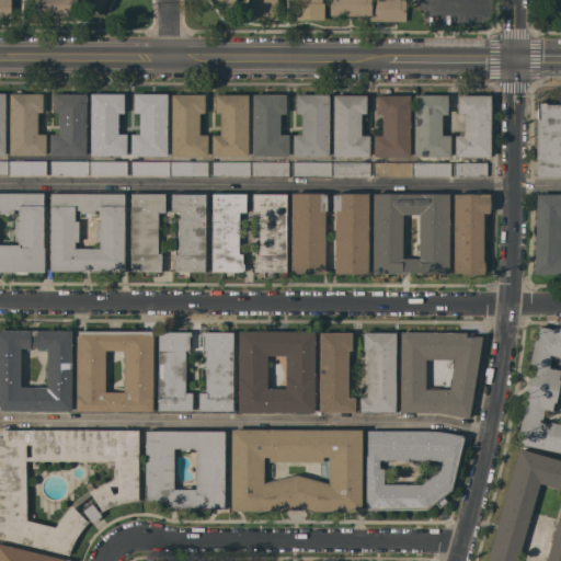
[(70,0),(70,16),(34,16),(34,0),(10,0),(10,20),(0,20),(0,0),(70,0)]
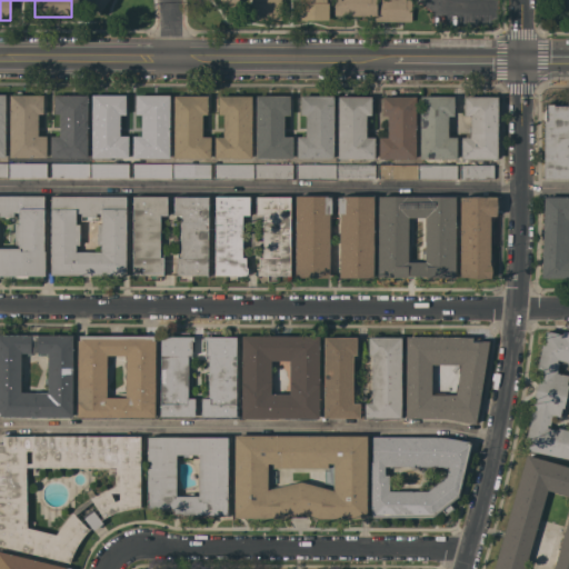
[(108,0),(101,10),(88,0),(108,0)]
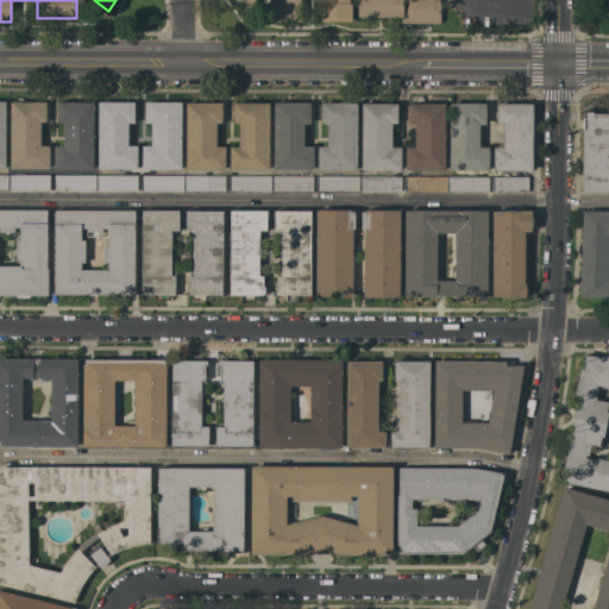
[(233,0),(246,10),(252,0),(233,0)]
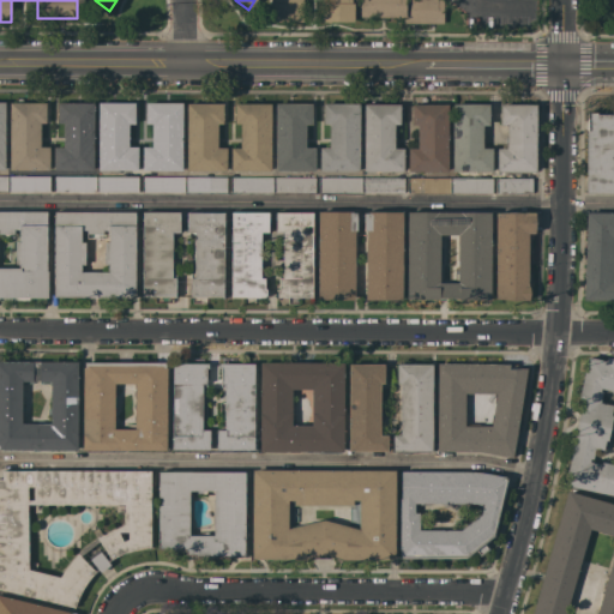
[(351,0),(351,2),(354,2),(354,22),(323,22),(323,0),(304,0),(304,22),(271,22),(271,2),(274,2),(274,0),(351,0)]
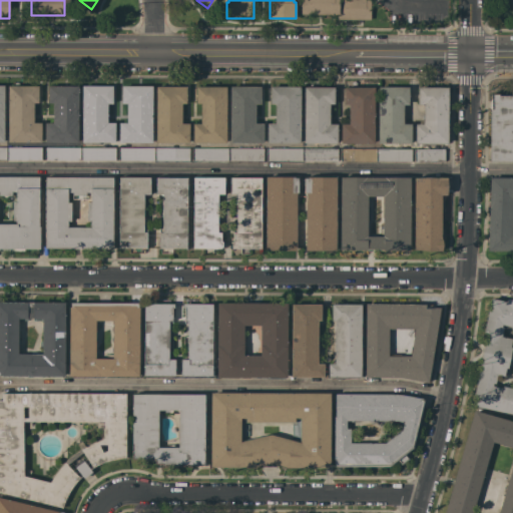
[(371,0),(371,20),(337,19),(338,14),(301,14),(301,0),(371,0)]
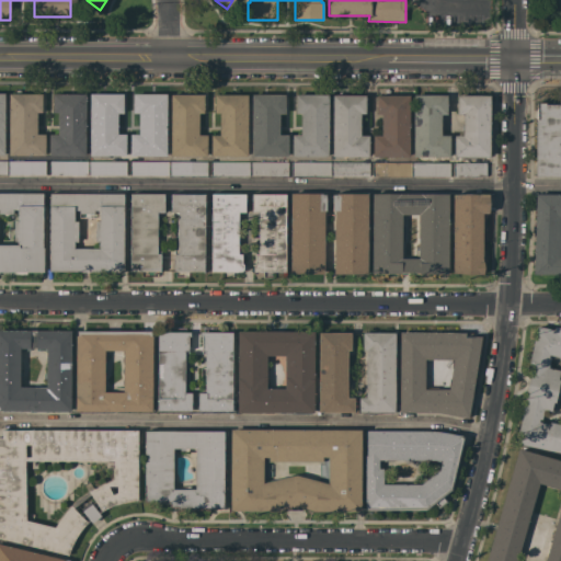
[(9,93),(42,93),(42,112),(36,112),(36,134),(45,134),(45,156),(9,156),(9,93)]
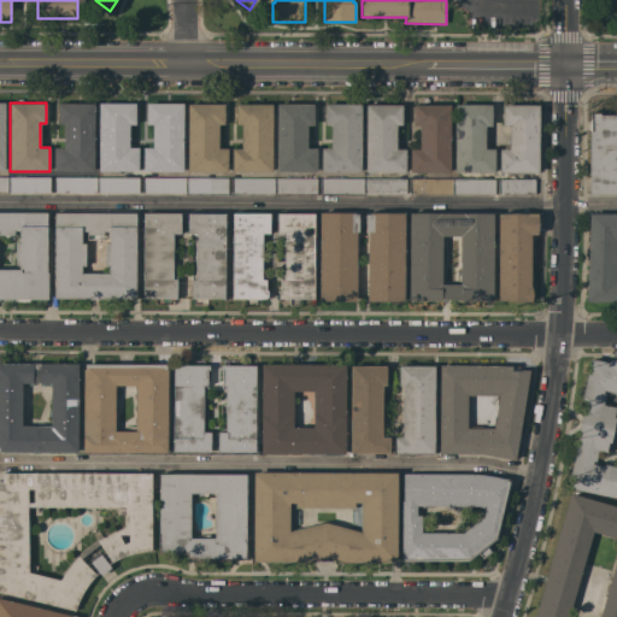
[(94,171),(54,171),(54,147),(64,147),(64,124),(58,124),(58,103),(94,104),(94,171)]
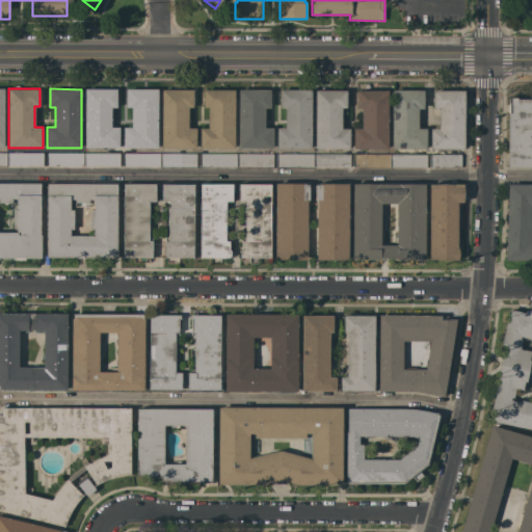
[(85,89),(116,89),(116,107),(111,107),(111,127),(120,127),(120,148),(85,148),(85,89)]
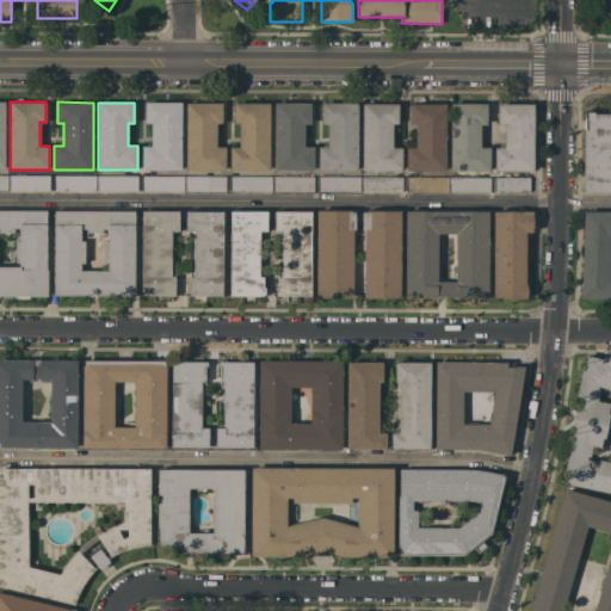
[(181,170),(142,170),(142,146),(152,146),(152,123),(146,123),(146,103),(181,103),(181,170)]
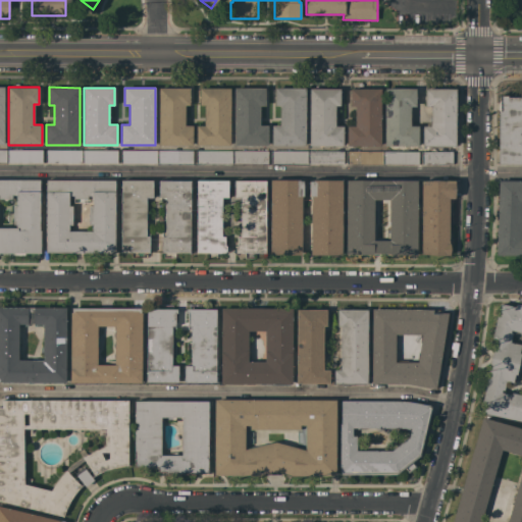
[(159,88),(190,88),(190,105),(185,105),(185,125),(193,125),(193,145),(159,145),(159,88)]
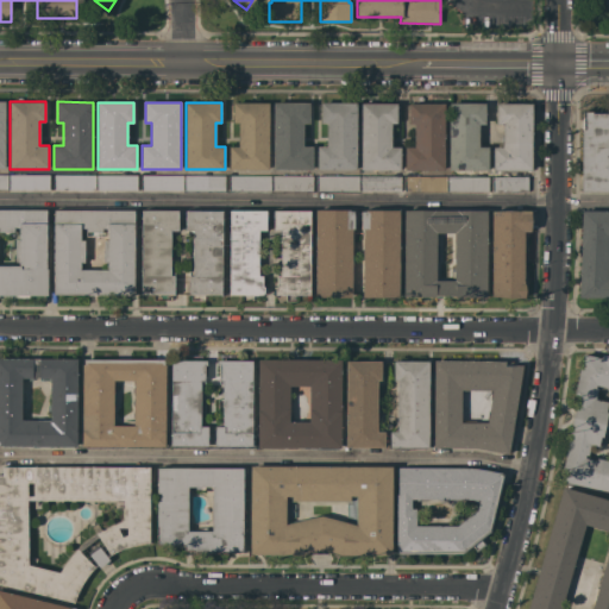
[(269,169),(230,169),(230,146),(239,146),(238,123),(233,123),(233,102),(269,102),(269,169)]
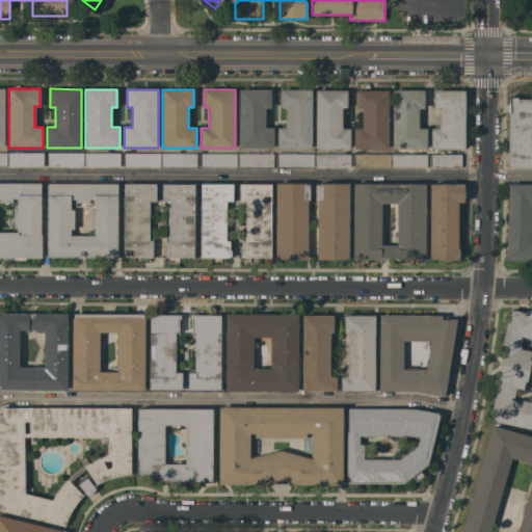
[(239,89),(270,89),(270,108),(264,108),(264,128),(272,128),(272,148),(239,148),(239,89)]
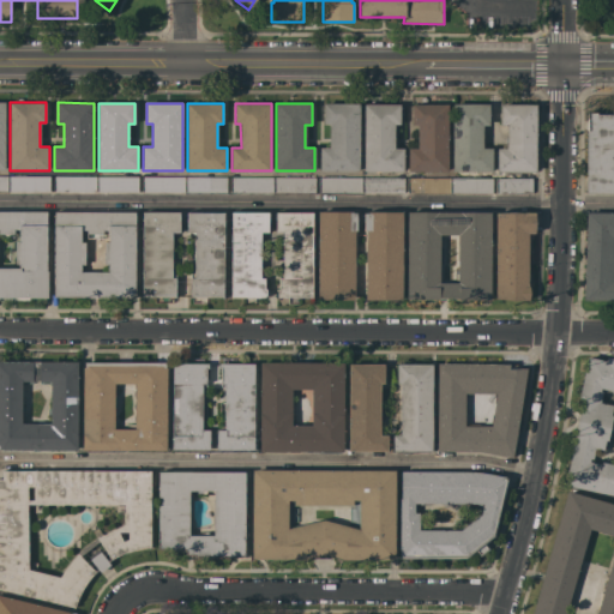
[(359,172),(320,170),(320,148),(329,148),(329,125),(323,125),(323,103),(360,103),(359,172)]
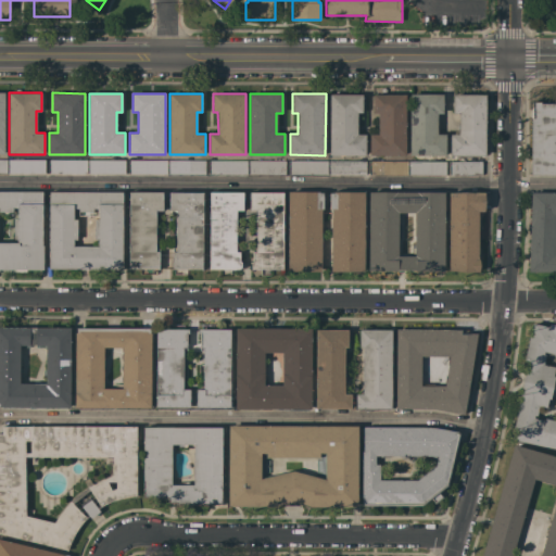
[(330,95),(363,95),(363,112),(357,112),(357,134),(366,134),(366,155),(330,155),(330,95)]
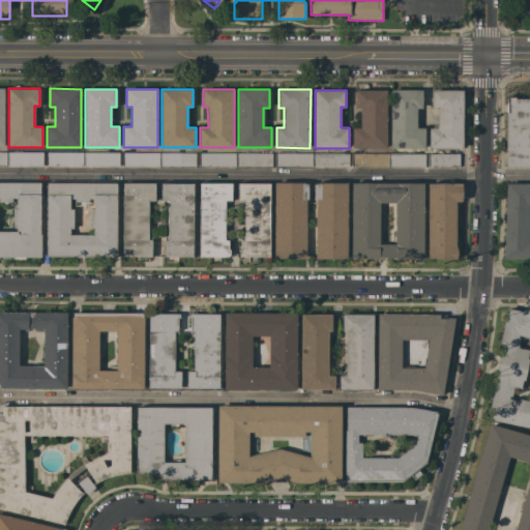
[(356,90),(387,90),(386,148),(352,148),(352,127),(360,128),(360,108),(355,108),(356,90)]
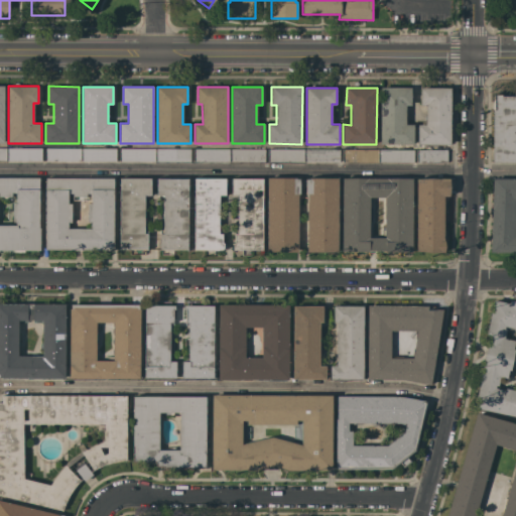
[(380,88),(411,88),(411,105),(405,105),(405,124),(413,124),(413,144),(380,144),(380,88)]
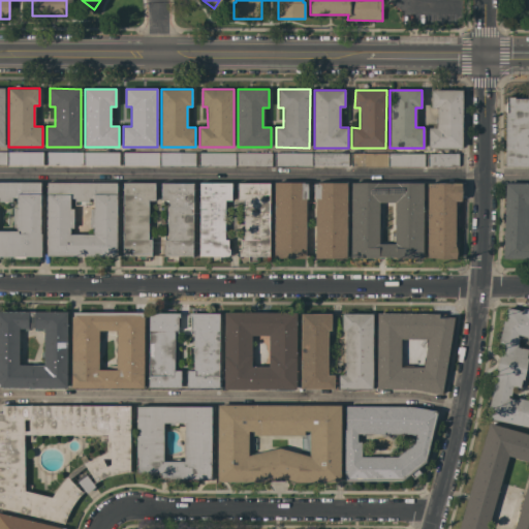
[(462,148),(428,148),(428,128),(436,128),(436,107),(431,107),(431,90),(462,90),(462,148)]
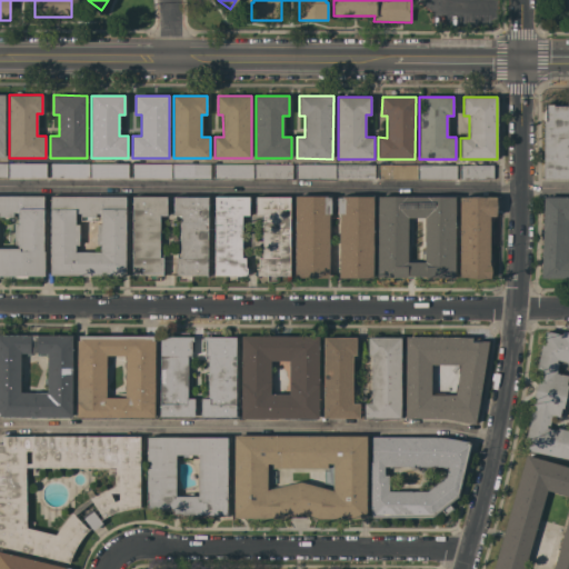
[(568,179),(543,179),(543,120),(545,120),(545,103),(553,105),(553,106),(568,106),(568,100),(568,179)]
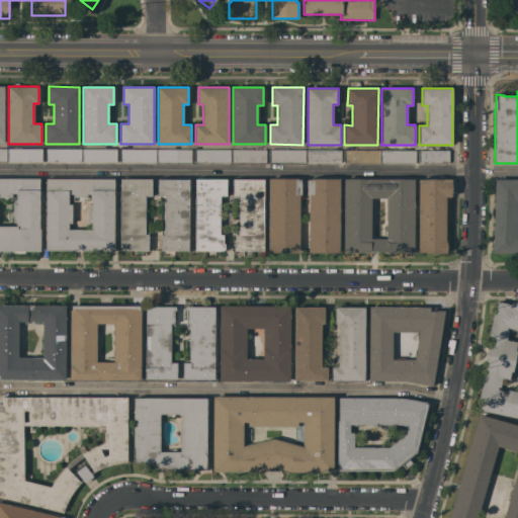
[(42,149),(41,161),(7,161),(7,149),(42,149)]
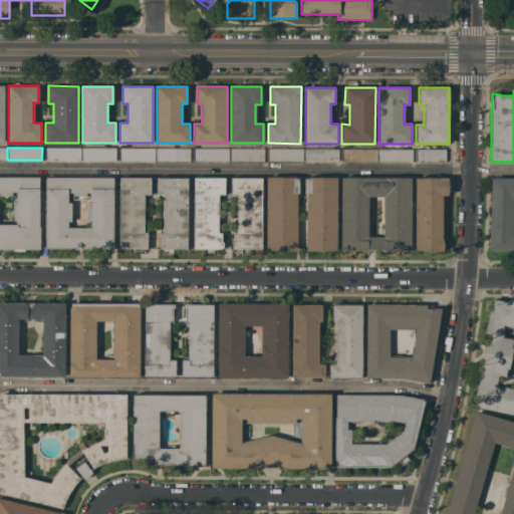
[(81,161),(44,161),(44,148),(81,148),(81,161)]
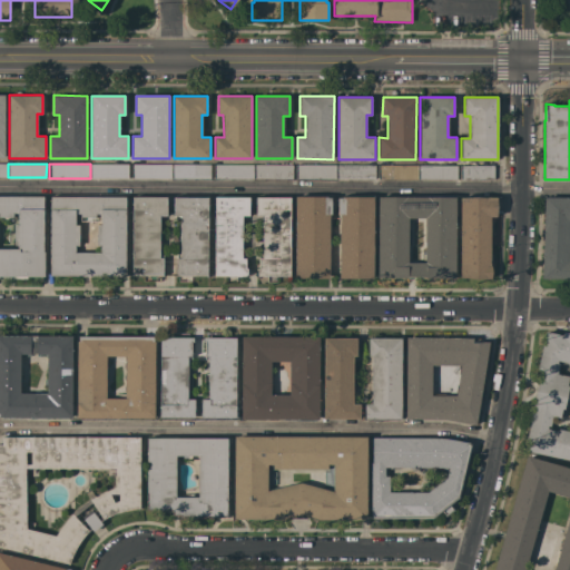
[(128,164),(128,178),(90,178),(90,164),(128,164)]
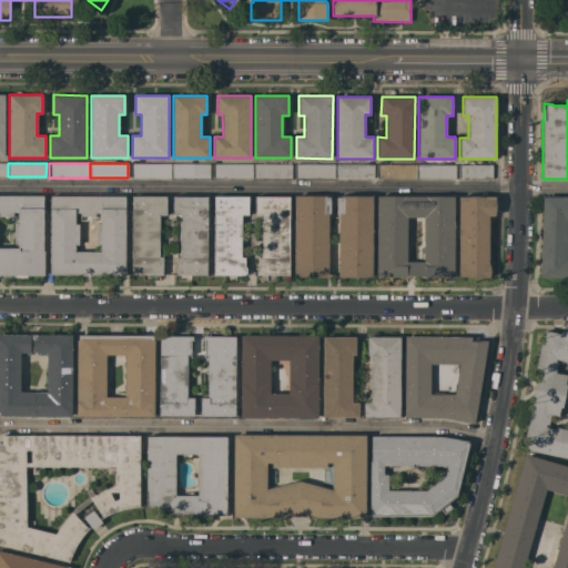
[(171,178),(131,178),(131,163),(172,163),(171,178)]
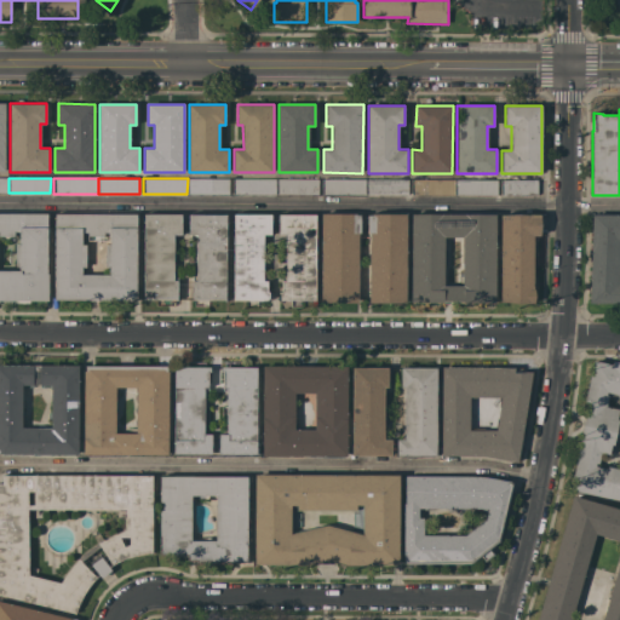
[(229,178),(229,194),(187,194),(188,178),(229,178)]
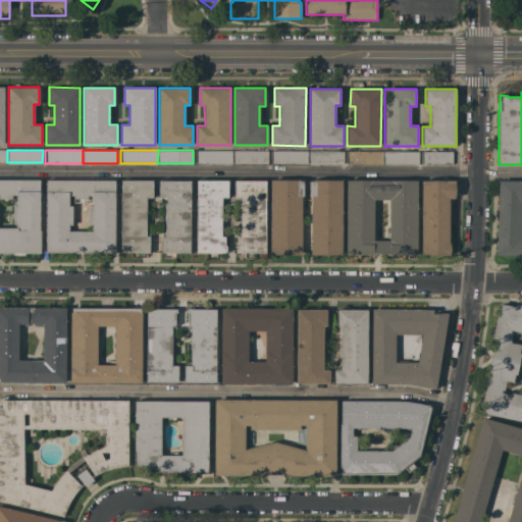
[(196,163),(196,151),(232,151),(232,163),(196,163)]
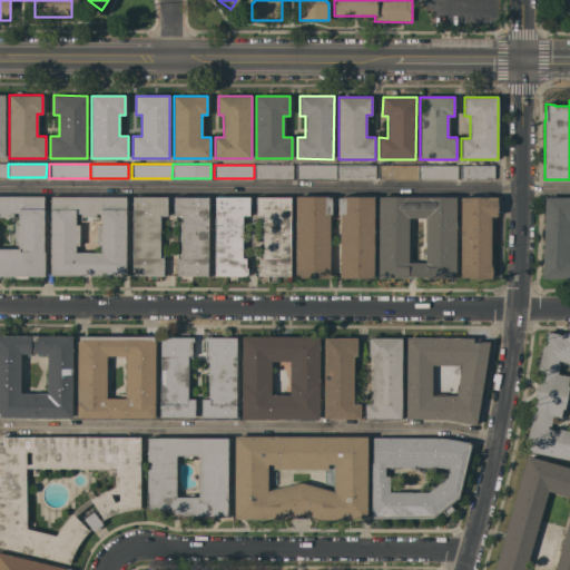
[(254,165),(293,165),(293,178),(254,178),(254,165)]
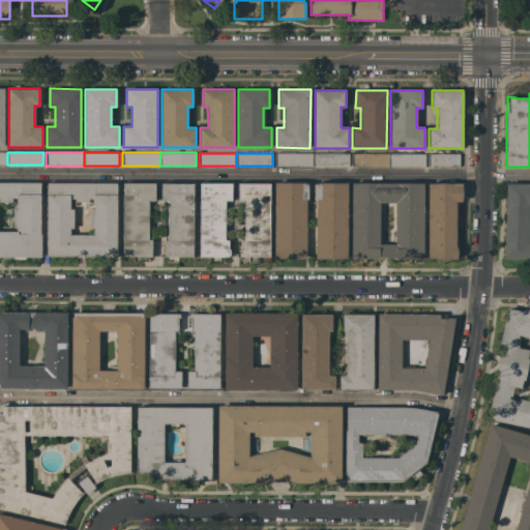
[(275,167),(275,153),(313,153),(313,167),(275,167)]
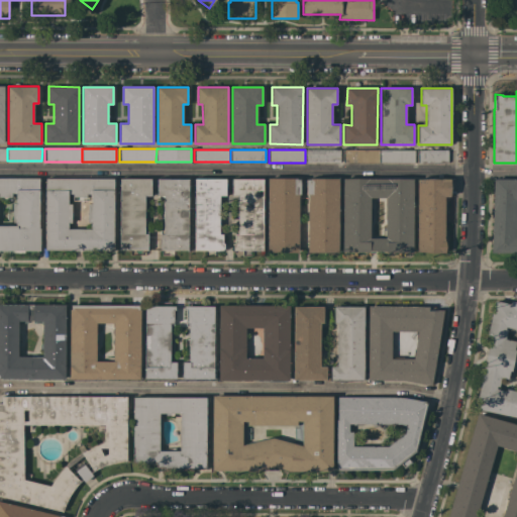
[(305,149),(340,149),(340,163),(305,163),(305,149)]
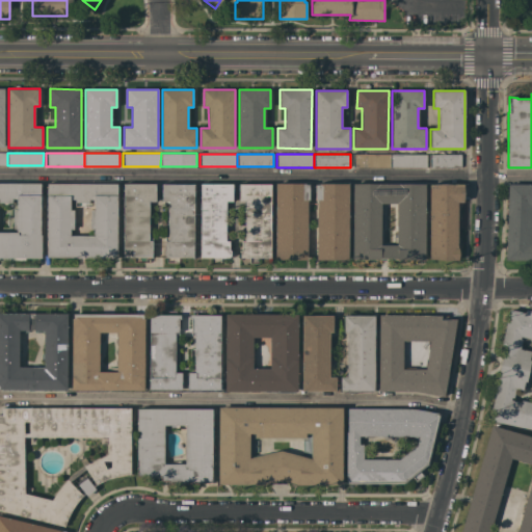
[(353,166),(353,154),(391,154),(391,167),(353,166)]
